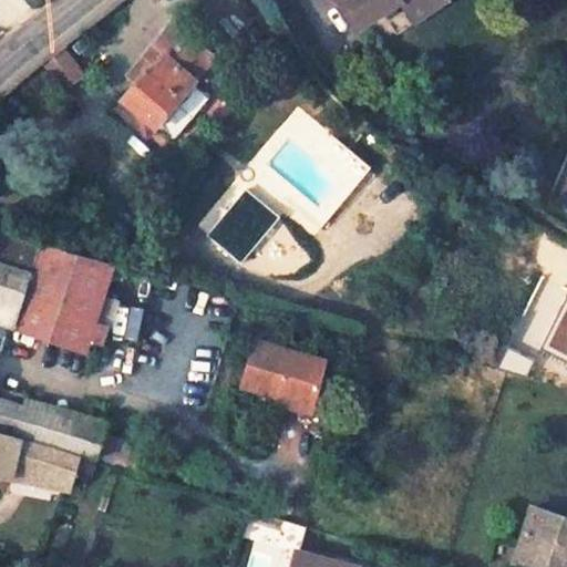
[(339,0),(360,34),(406,6),(409,11),(428,0),(339,0)]
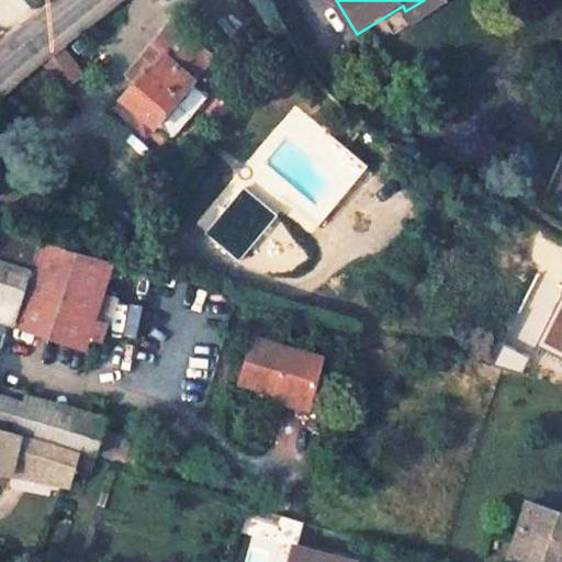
[(424,0),(405,11),(415,27),(451,6),(444,0),(424,0)]
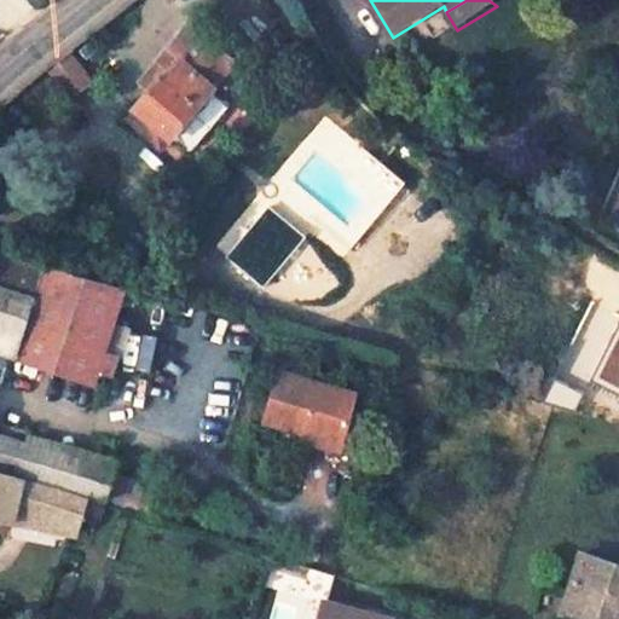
[(163,75),(136,110),(171,140),(178,132),(183,134),(198,117),(194,114),(214,90),(217,87),(237,62),(192,23),(169,51),(156,67),(163,75)]
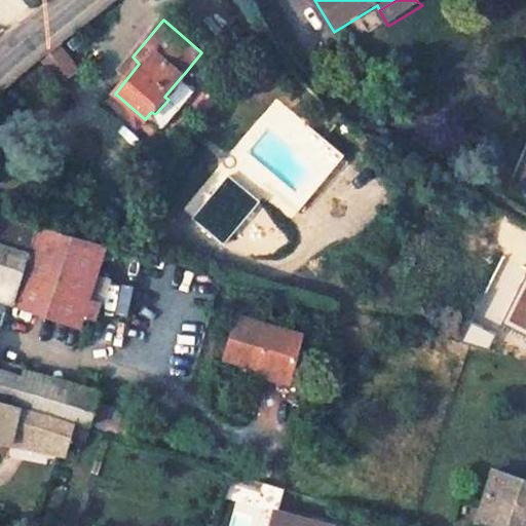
[(43,58),(62,83),(78,70),(58,45),(43,58)]
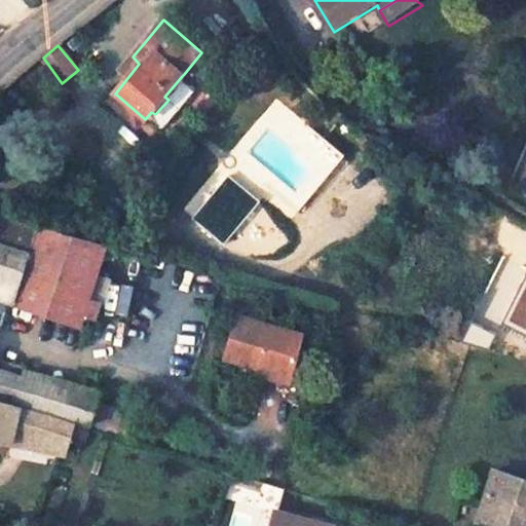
[(151,112),(147,117),(153,121),(159,126),(162,127),(163,127),(165,127),(170,121),(196,91),(197,89),(197,88),(197,85),(196,84),(184,74),(182,76),(164,97),(168,100),(155,114),(151,112)]
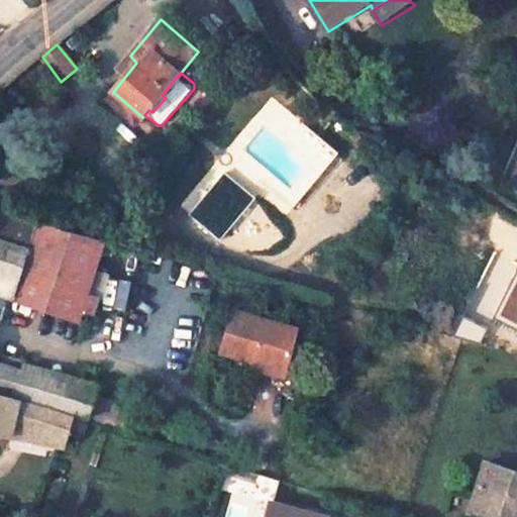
[(142,117),(113,92),(105,101),(135,127),(142,117)]
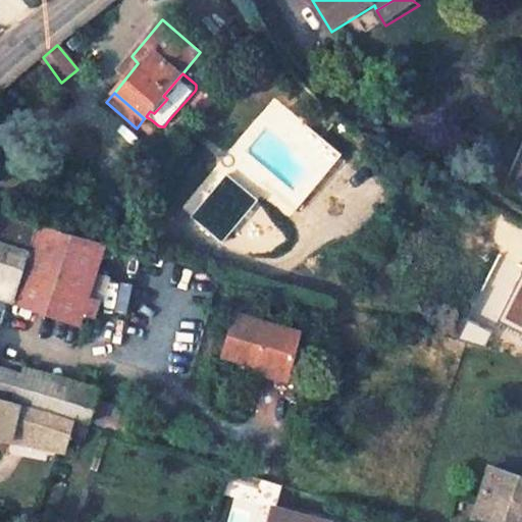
[(223,174),(190,216),(222,243),(256,201),(223,174)]
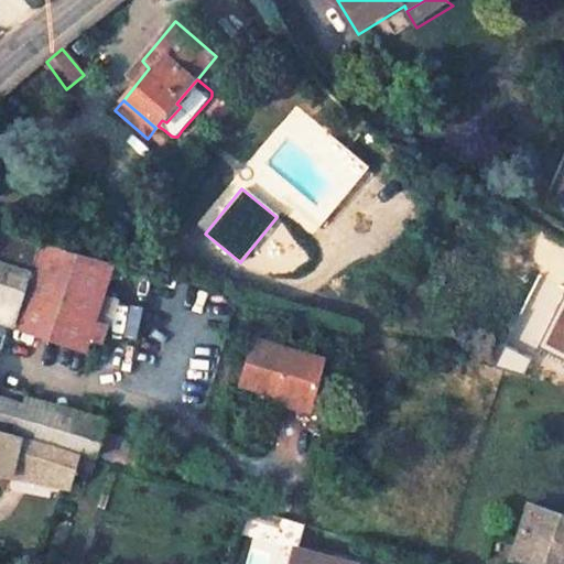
[(74,253),(0,231),(0,323),(14,327),(19,311),(21,303),(65,316),(71,296),(63,294),(65,288),(72,260),(74,253)]
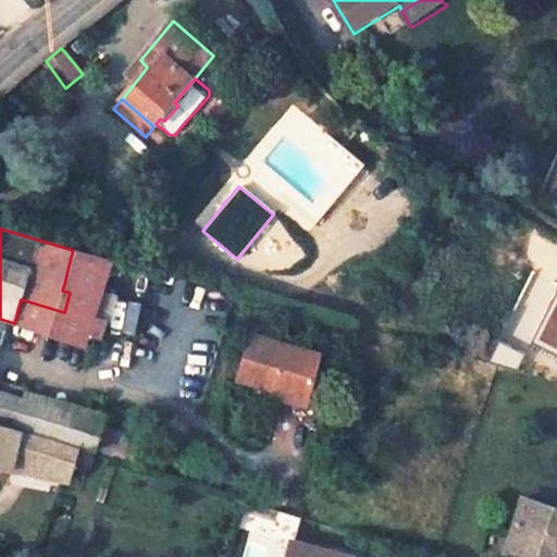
[(104,265),(71,257),(64,284),(97,293),(104,265)]
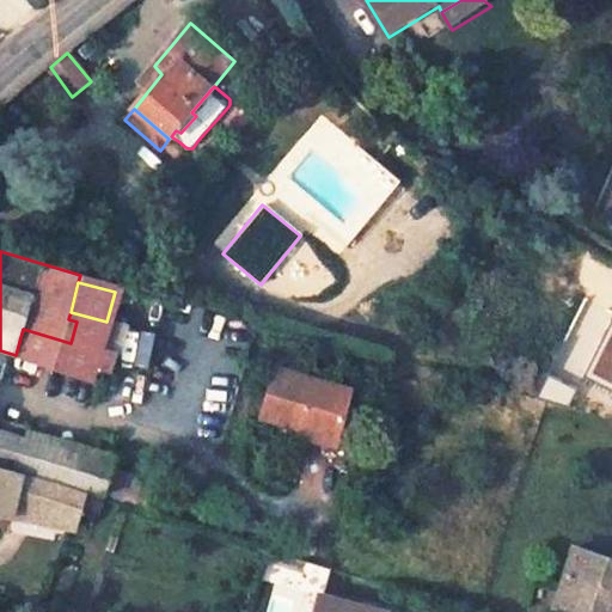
[(316,379),(279,368),(263,420),(300,430),(301,426),(331,435),(340,438),(348,405),(353,391),(344,387),(316,379)]
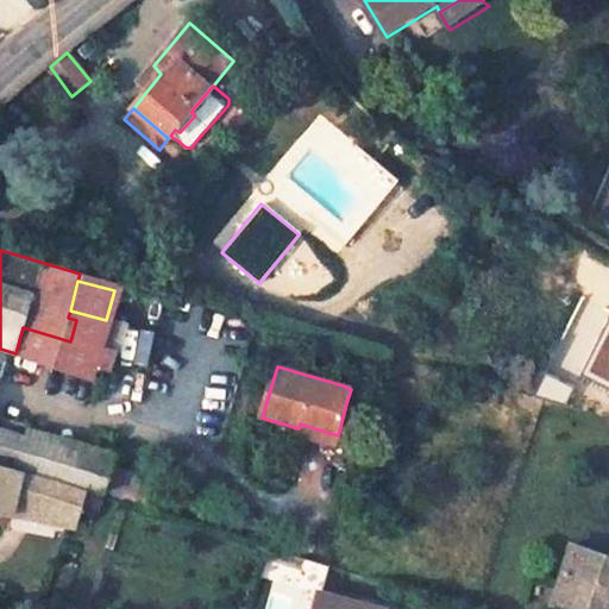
[(368,408),(346,403),(338,435),(359,441),(368,408)]
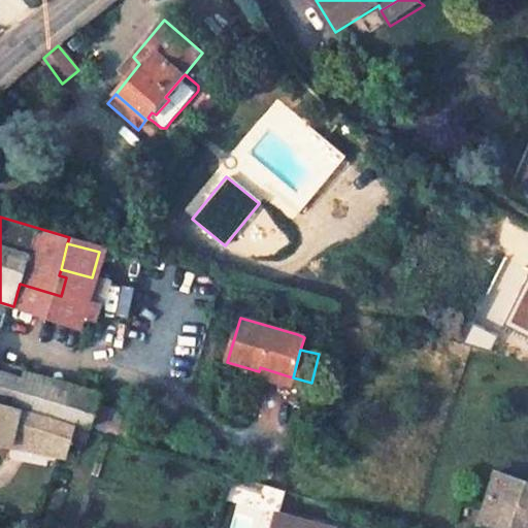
[(258,376),(283,385),(286,375),(260,367),(259,371),(258,376)]
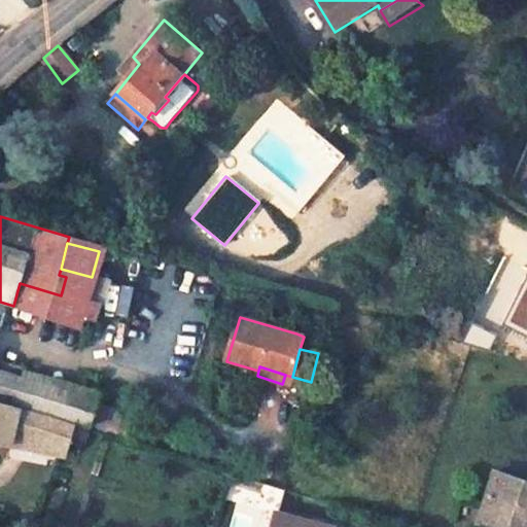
[(100,400),(0,370),(0,401),(91,430),(98,406),(100,400)]
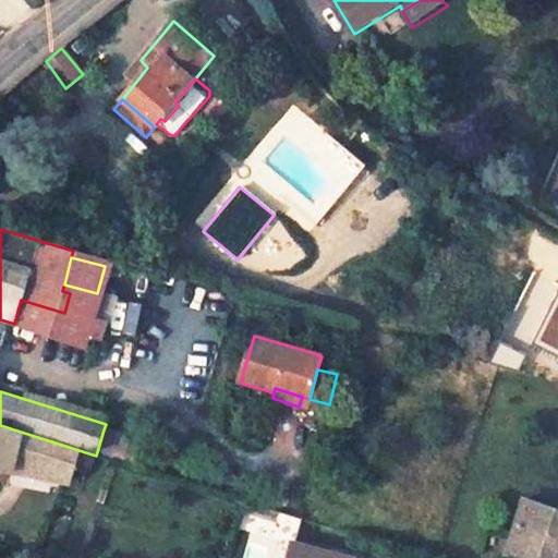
[(0,469),(69,481),(75,461),(93,465),(96,456),(0,425),(0,469)]
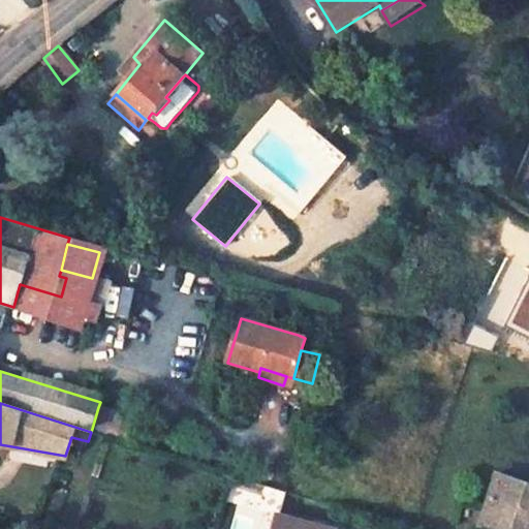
[(91,432),(123,442),(130,417),(98,407),(91,432)]
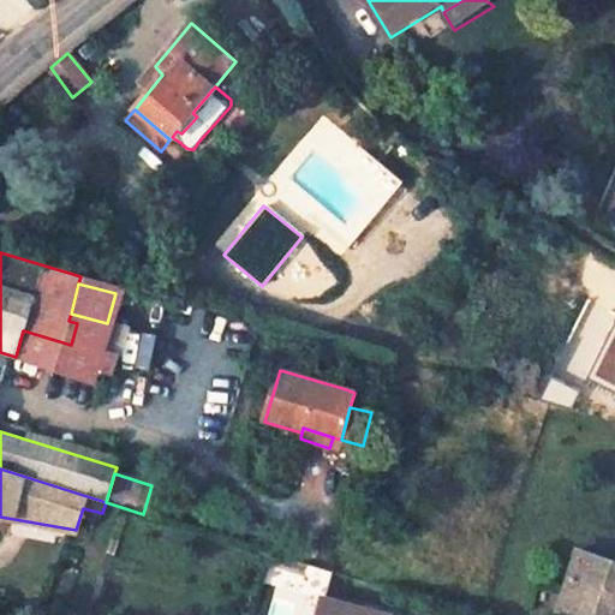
[(614,614),(614,561),(579,550),(557,614),(614,614)]
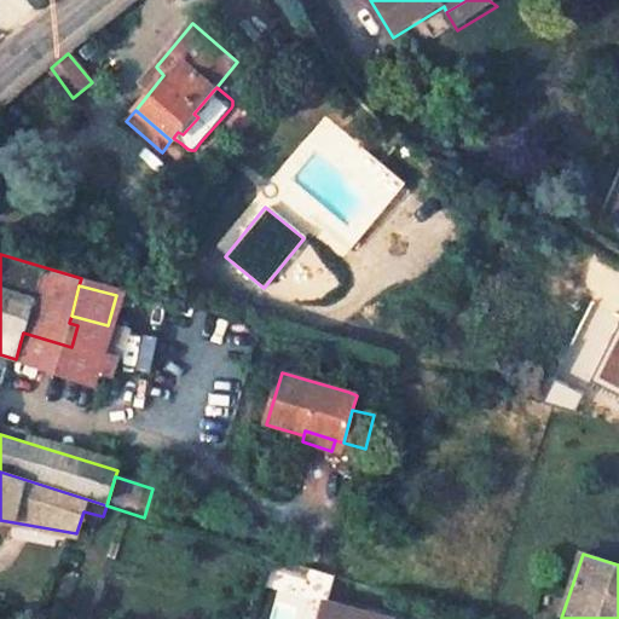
[(327,618),(386,618),(330,606),(327,618)]
